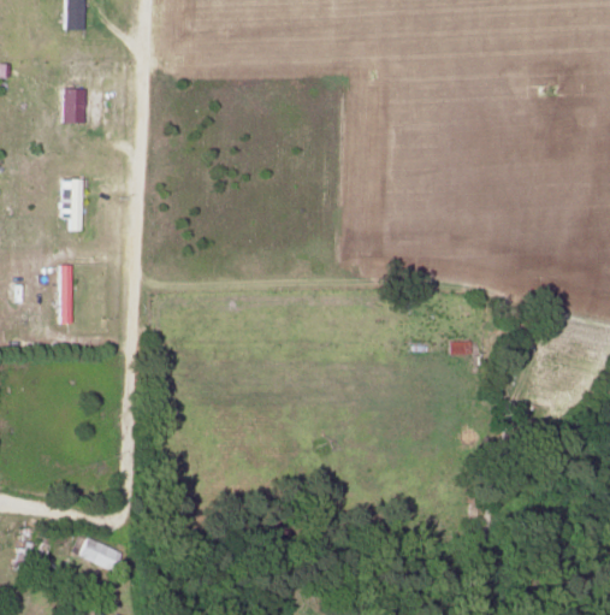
[(83,30),(83,0),(65,0),(65,30),(83,30)]
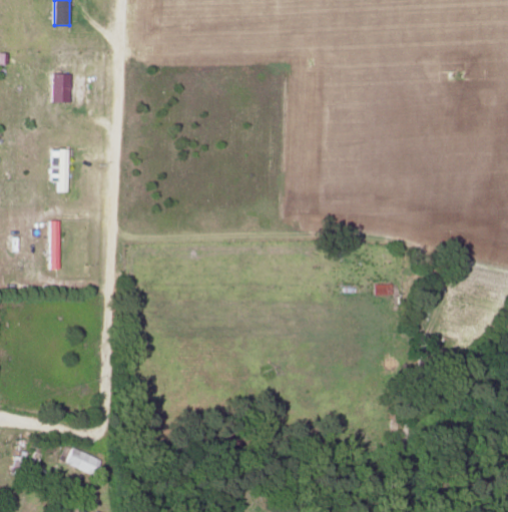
[(71,74),(52,74),(51,102),(70,102),(71,74)]
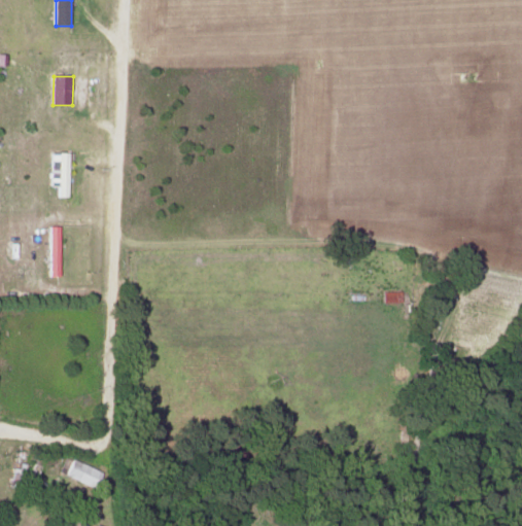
[(60,198),(70,199),(71,154),(54,153),(53,185),(60,185),(60,198)]
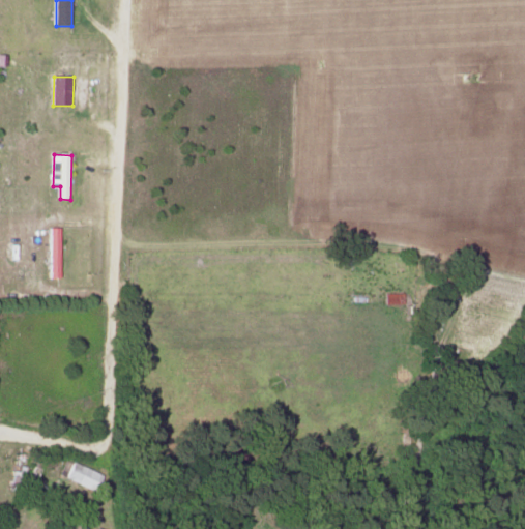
[(61,229),(50,229),(51,278),(61,278),(61,229)]
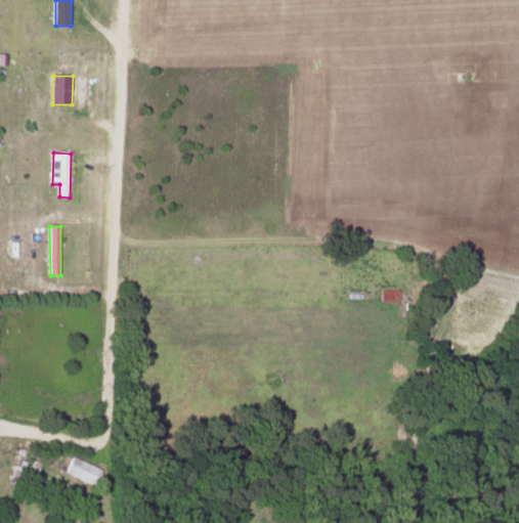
[(384,302),(402,301),(401,290),(384,291),(384,302)]
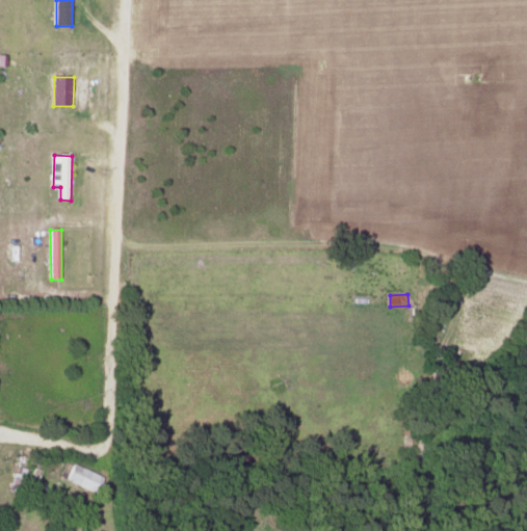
[(69,479),(98,494),(105,478),(75,463),(69,479)]
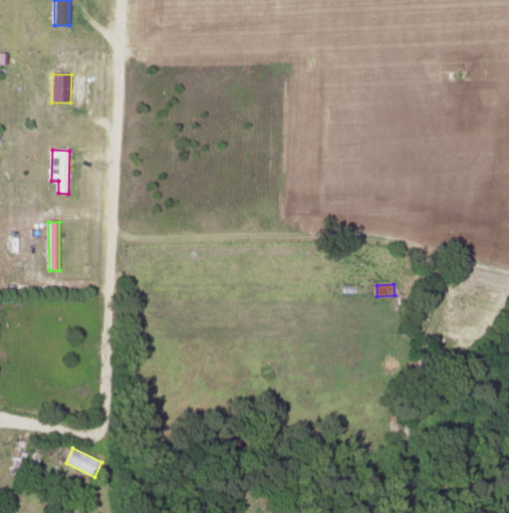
All buildings are outlined.
